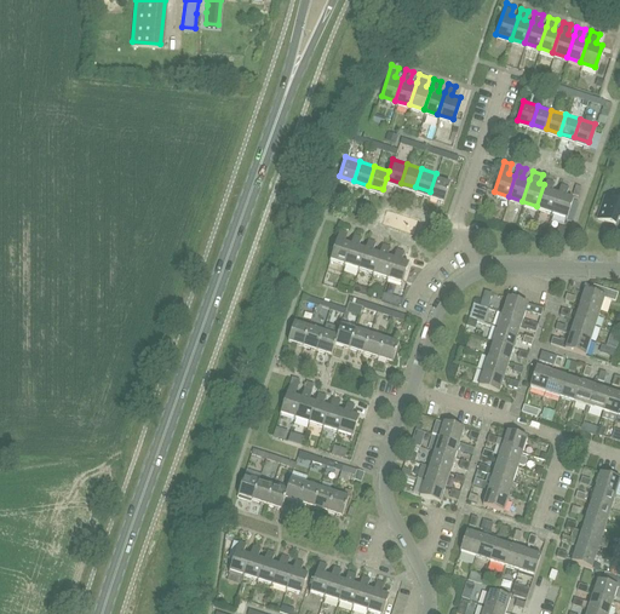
[(449,178),(436,173),(430,191),(443,196),(449,178)]
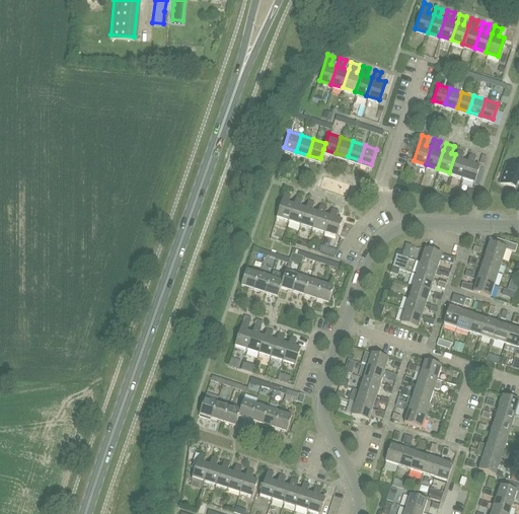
[(461,176),(466,158),(461,156),(464,149),(457,147),(455,154),(449,172),(461,176)]
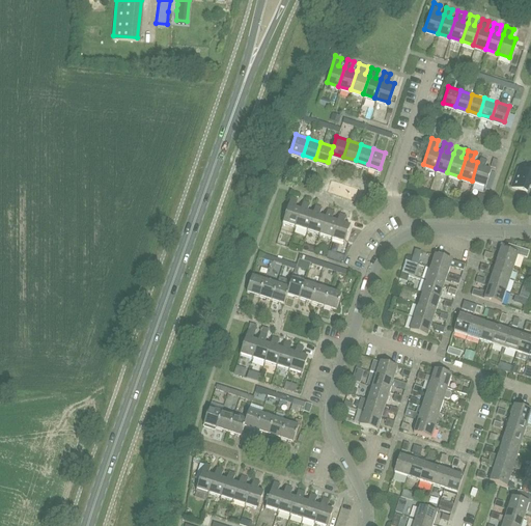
[(480,155),(477,162),(472,181),(484,185),(491,166),(484,164),(486,157),(480,155)]
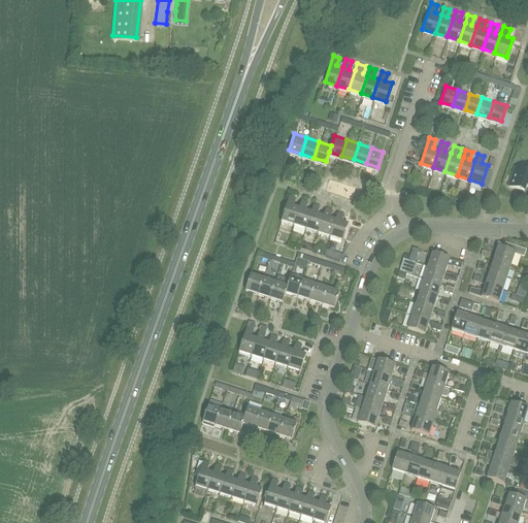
[(516,164),(508,183),(524,188),(526,182),(527,183),(527,161),(526,161),(524,167),(516,164)]
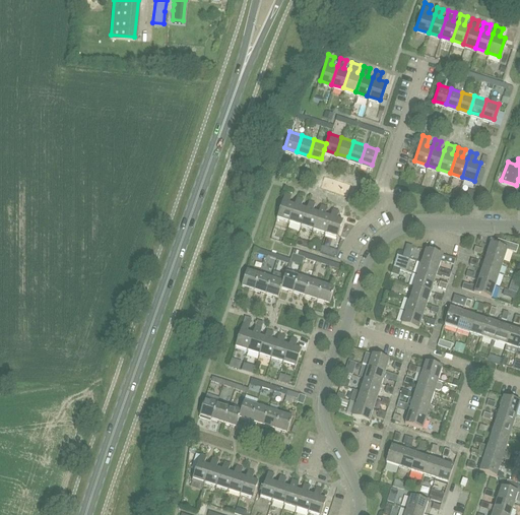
[(287,218),(294,201),(287,199),(290,191),(284,189),(276,214),(287,218)]
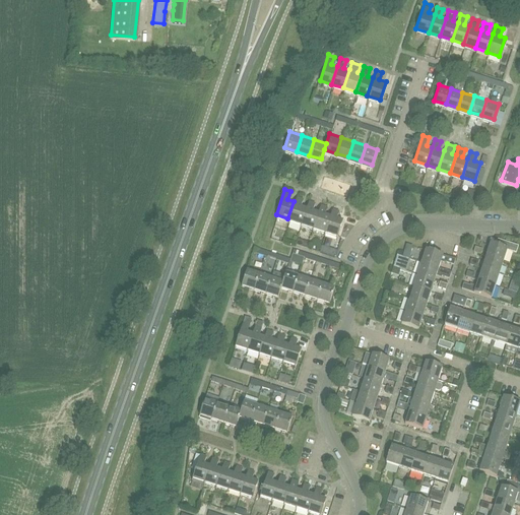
[(300,222),(306,204),(300,202),(302,195),(297,193),(294,201),(287,218),(300,222)]
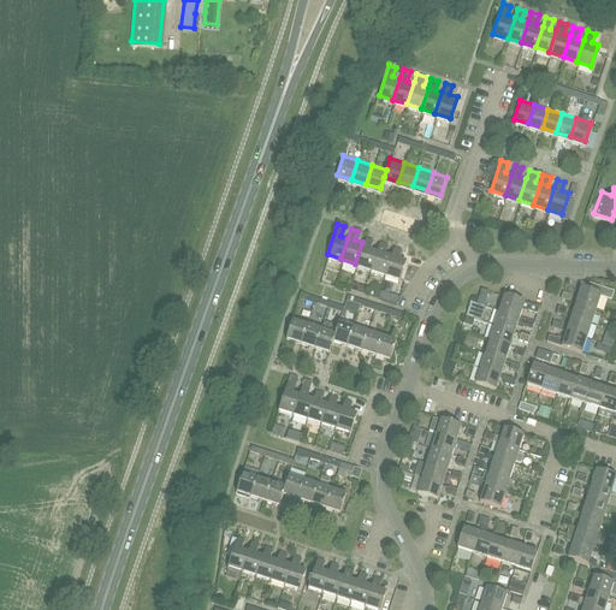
[(369,268),(377,247),(372,246),(375,237),(365,234),(362,242),(355,264),(369,268)]
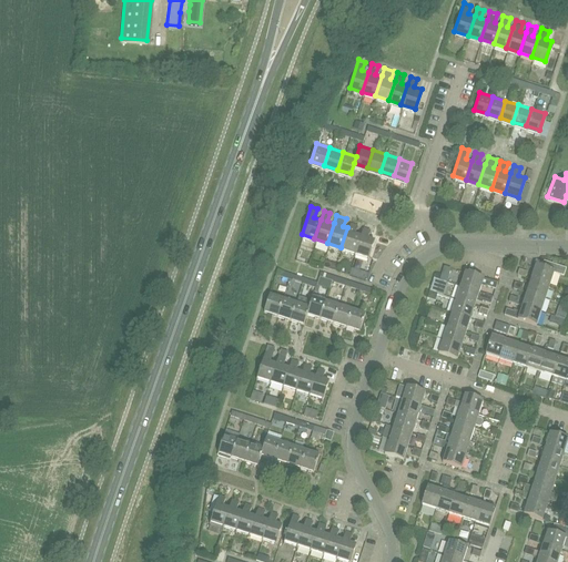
[(353,252),(359,232),(354,230),(356,222),(350,220),(347,227),(341,247),(353,252)]
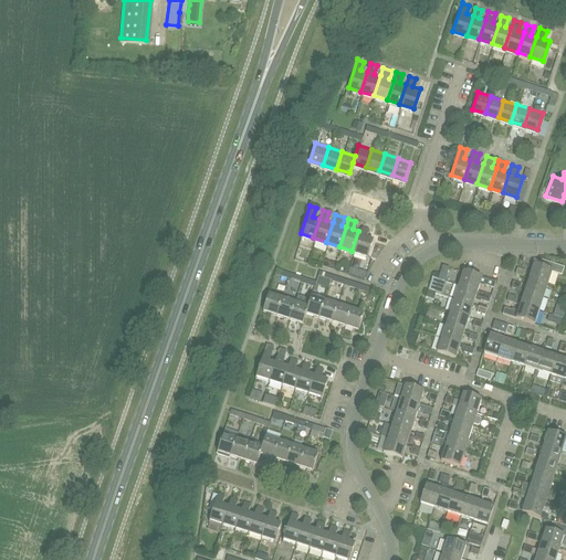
[(362,223),(358,231),(352,251),(366,255),(373,235),(365,233),(368,225),(362,223)]
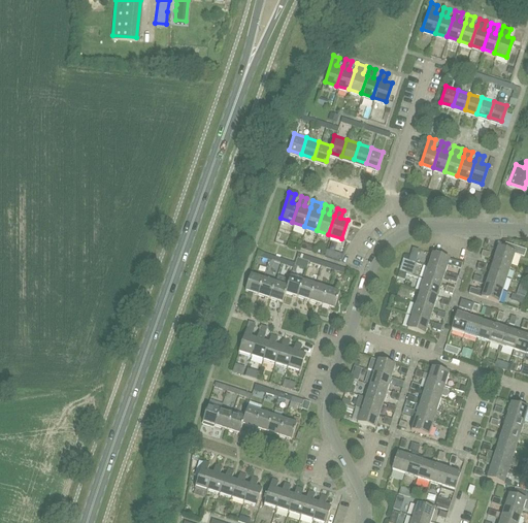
[(299,236),(297,243),(307,248),(310,240),(299,236)]
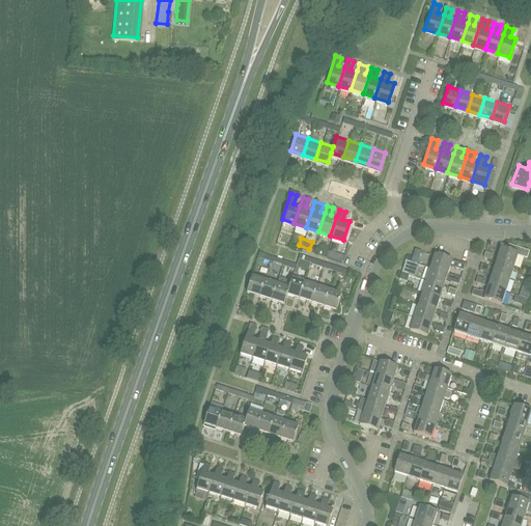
[(513,263),(518,251),(526,254),(529,247),(507,240),(506,246),(500,244),(496,256),(513,263)]
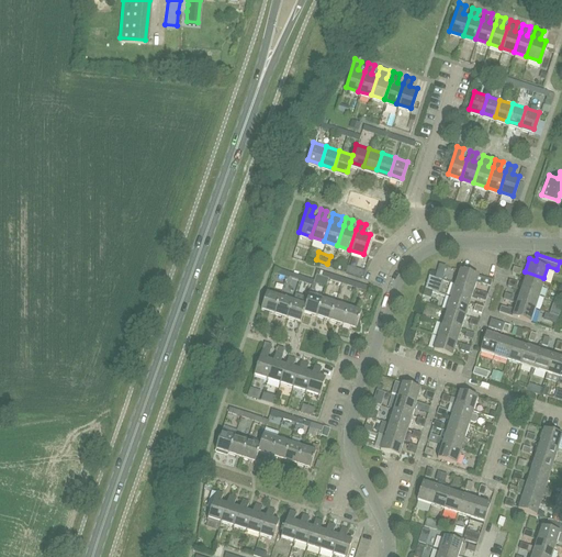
[(492,276),(479,271),(459,265),(456,279),(474,285),(476,277),(490,281),(492,276)]
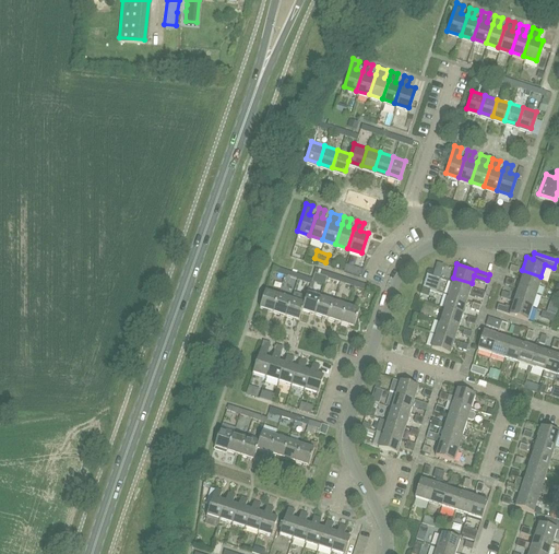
[(427,279),(441,285),(447,274),(432,269),(427,279)]
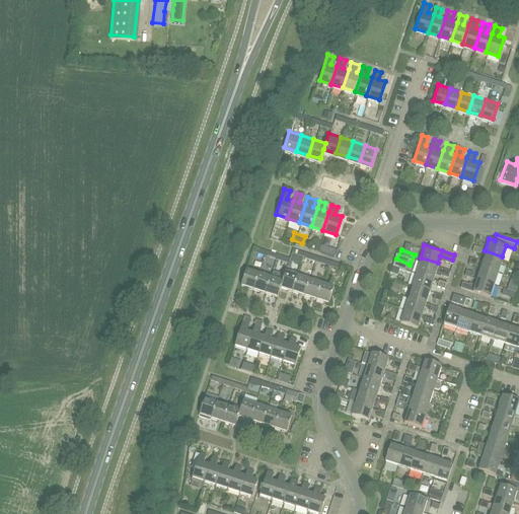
[(498,269),(502,257),(485,250),(480,263),(498,269)]
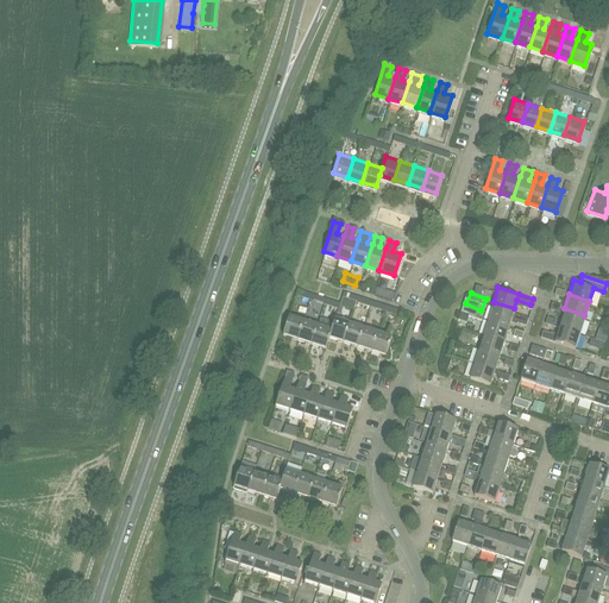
[(528,314),(514,309),(514,308),(494,302),(489,315),(509,322),(512,316),(526,321),(528,314)]
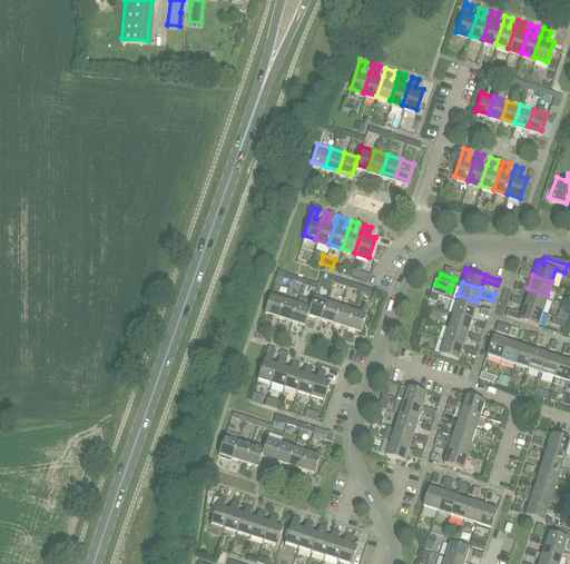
[(446,303),(450,294),(428,287),(425,296),(446,303)]
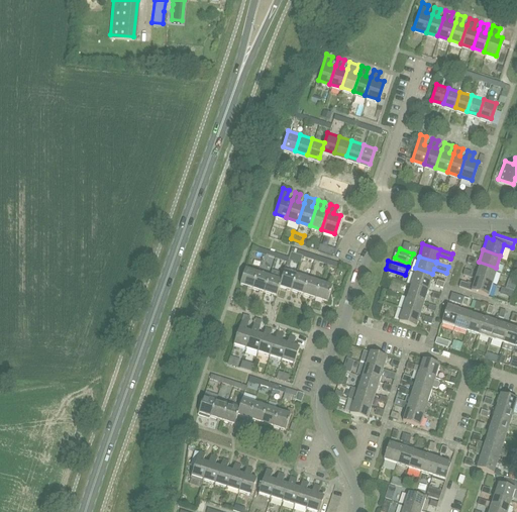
[(493,280),(496,268),(479,262),(475,274),(493,280)]
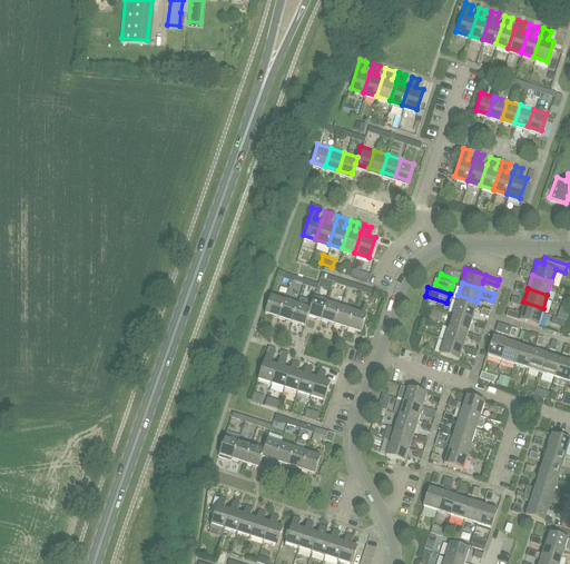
[(277,313),(283,295),(269,292),(264,308),(277,313)]
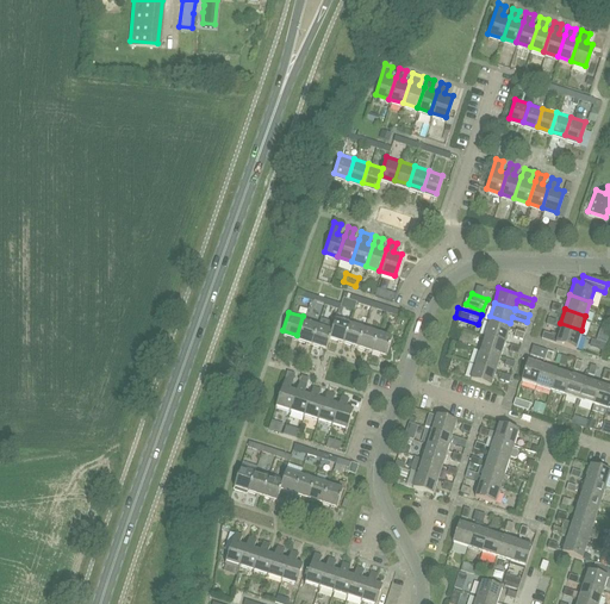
[(343,336),(349,318),(335,313),(331,324),(328,331),(330,332),(343,336)]
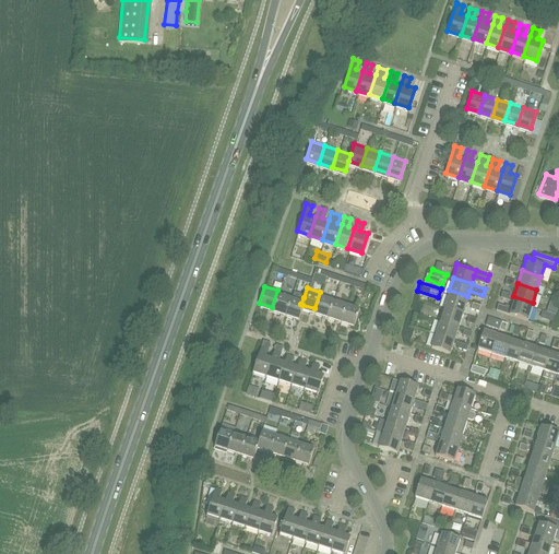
[(285,311),(290,294),(277,290),(272,307),(285,311)]
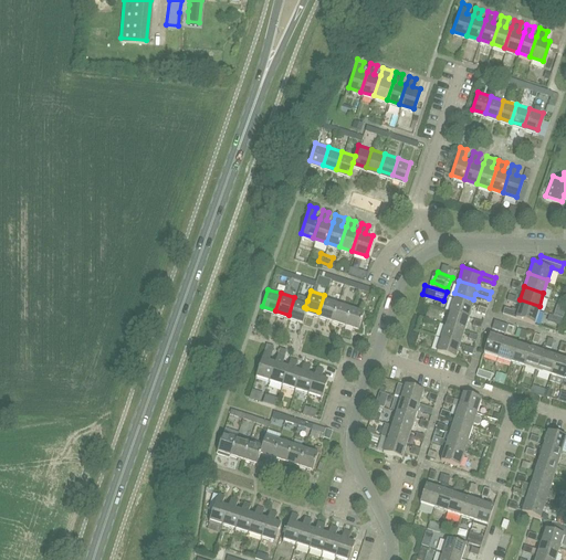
[(469,313),(473,299),(454,293),(450,306),(469,313)]
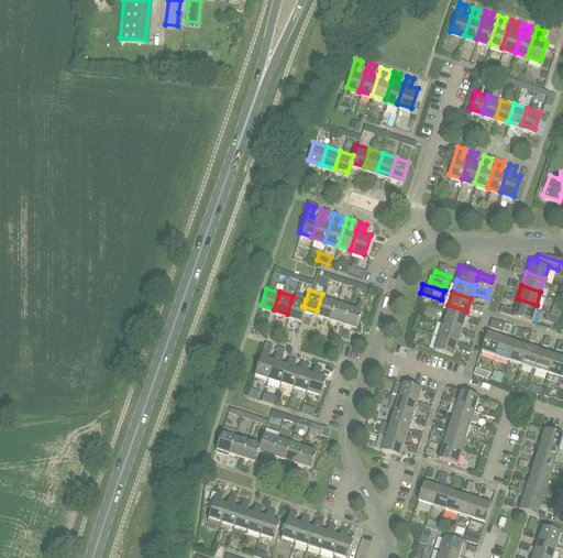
[(330,315),(335,298),(322,294),(317,310),(330,315)]
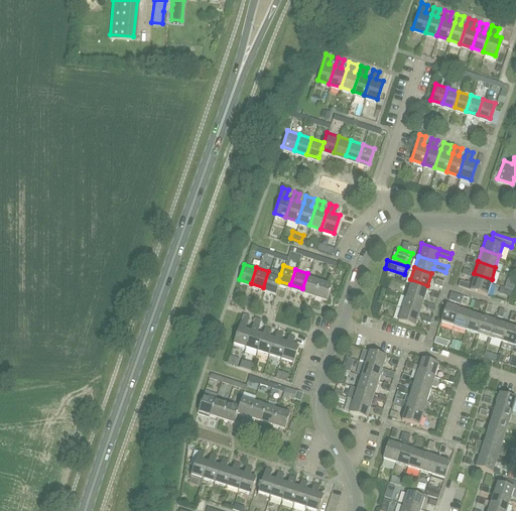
[(277,280),(280,274),(268,271),(263,287),(276,291),(279,281),(277,280)]
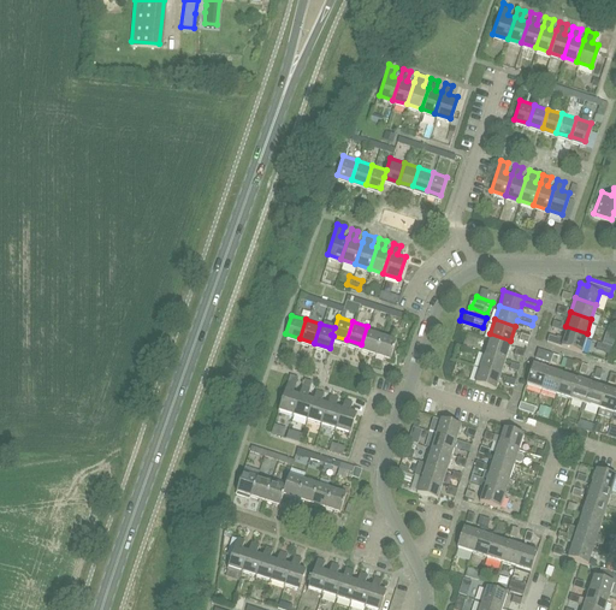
[(375,349),(381,331),(367,326),(361,344),(375,349)]
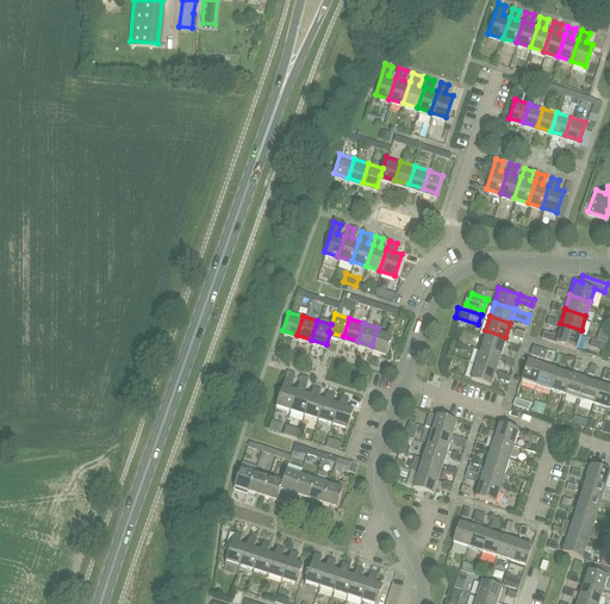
[(576,344),(582,330),(560,323),(558,331),(543,327),(541,334),(576,344)]
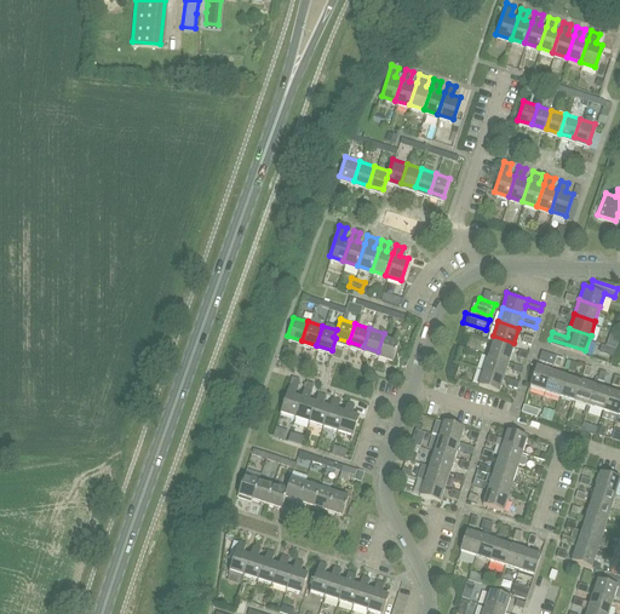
[(399,338),(384,333),(378,351),(392,356),(399,338)]
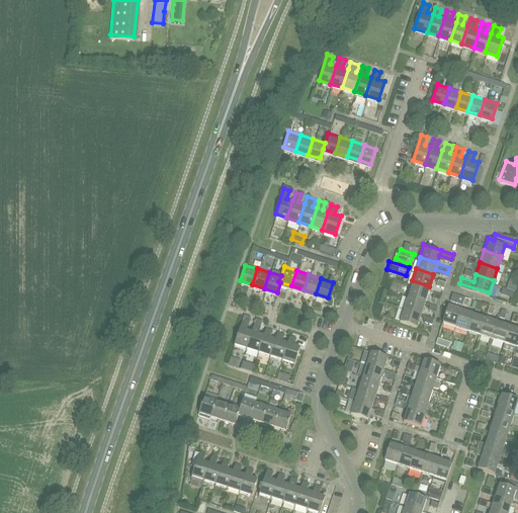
[(426,298),(429,286),(412,280),(408,292),(426,298)]
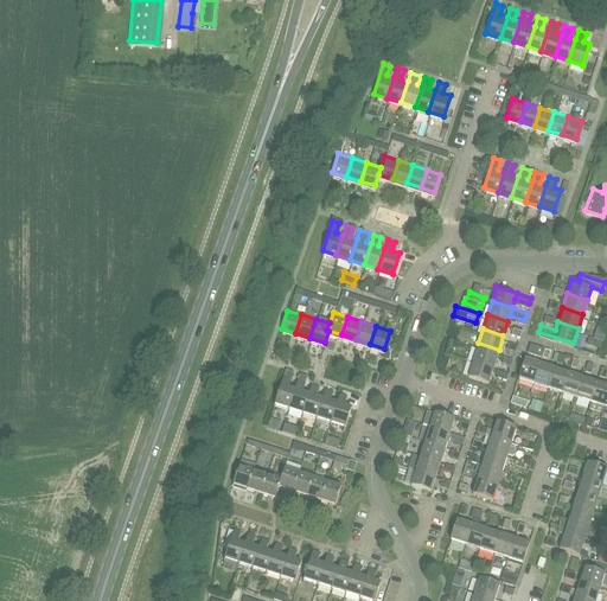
[(544,344),(536,341),(530,339),(528,347),(534,350),(534,349),(542,351),(542,352),(544,344)]
